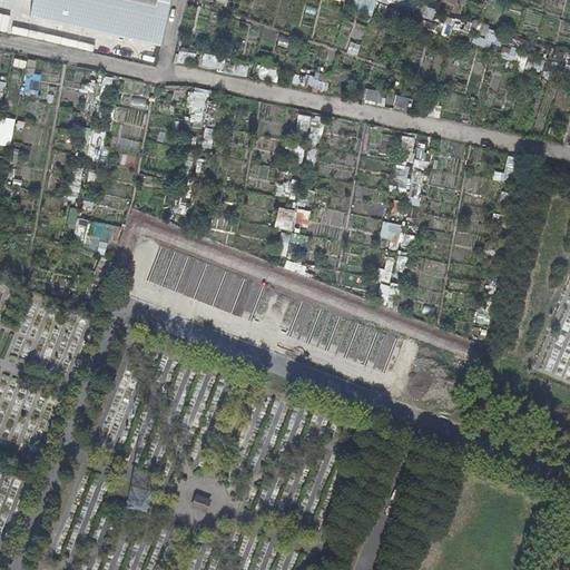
[(163,45),(172,0),(33,0),(31,13),(163,45)]
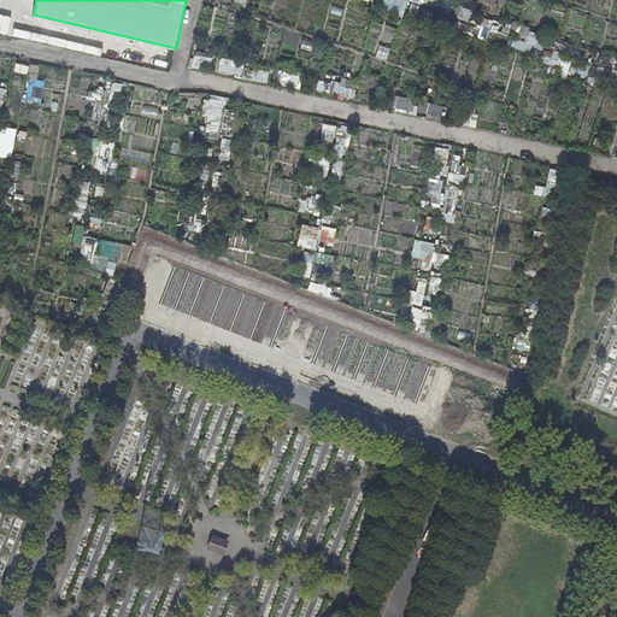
[(506,42),(505,47),(534,52),(538,28),(500,23),(500,27),(483,24),(482,39),(506,42)]
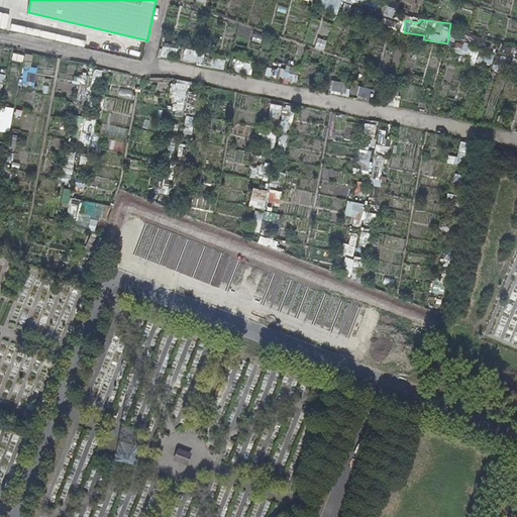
[(311,43),(315,34),(307,31),(303,40),(311,43)]
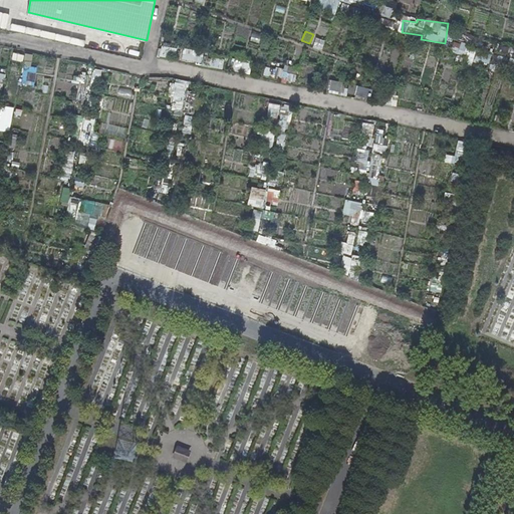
[(488,65),(490,53),(466,48),(467,44),(453,41),(451,52),(466,55),(464,64),(472,65),(472,62),(488,65)]
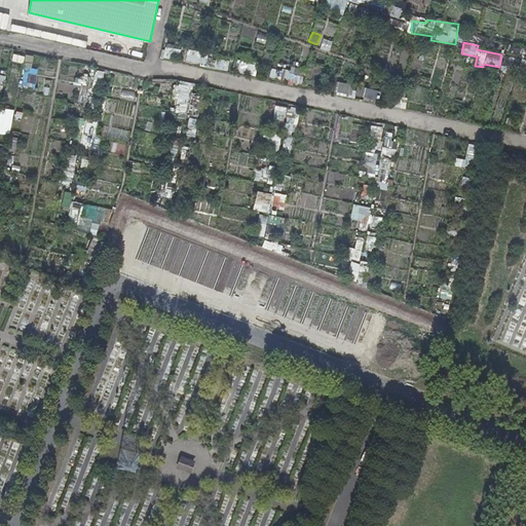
[(178,60),(180,49),(163,46),(161,57),(178,60)]
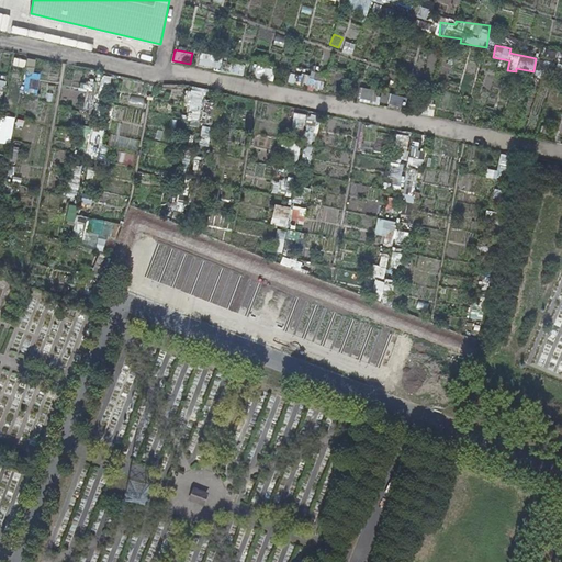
[(200,54),(198,65),(216,68),(217,57),(200,54)]
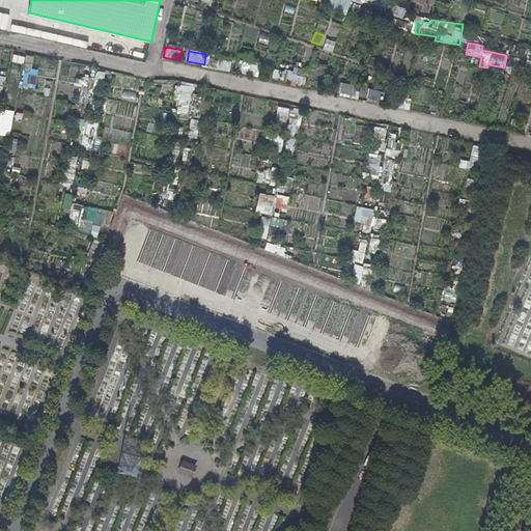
[(35,88),(36,68),(23,67),(22,87),(35,88)]
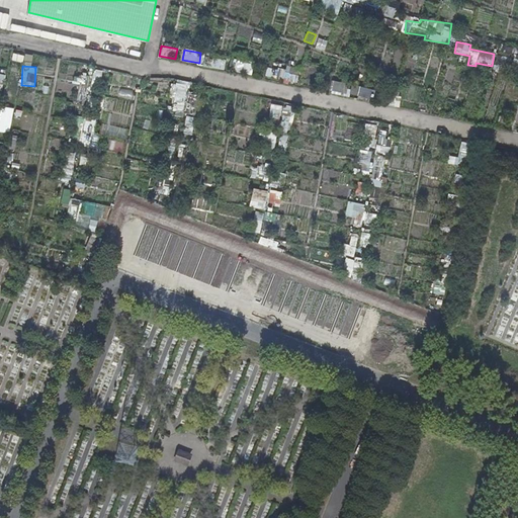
[(296,80),(296,69),(280,68),(279,80),(296,80)]
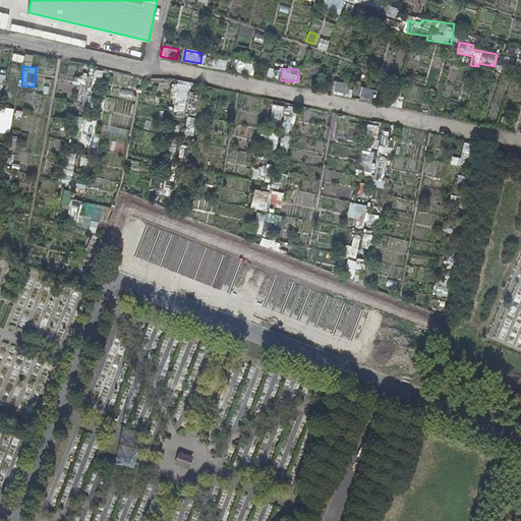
[(170,98),(175,99),(173,117),(183,118),(184,107),(195,108),(196,96),(189,96),(190,83),(172,81),(170,98)]
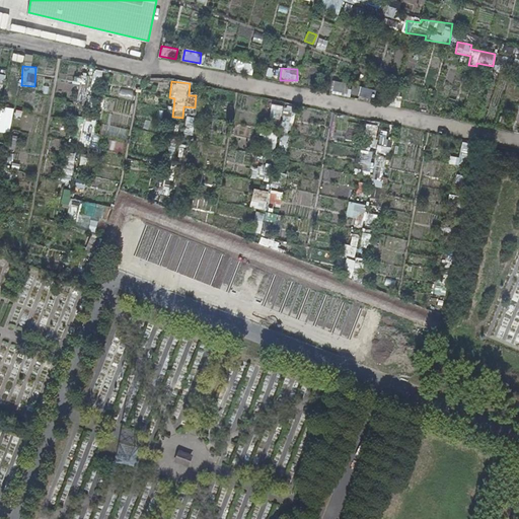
[(329,92),(345,95),(347,83),(331,81),(329,92)]
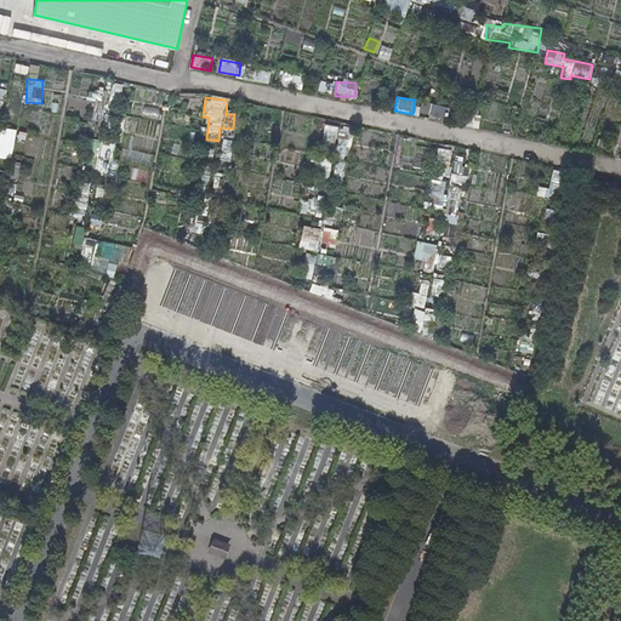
[(445,118),(446,107),(420,103),(419,114),(445,118)]
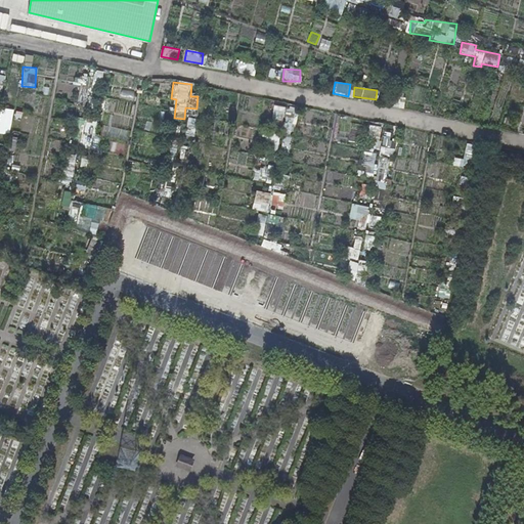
[(272,105),(272,115),(284,116),(284,106),(272,105)]
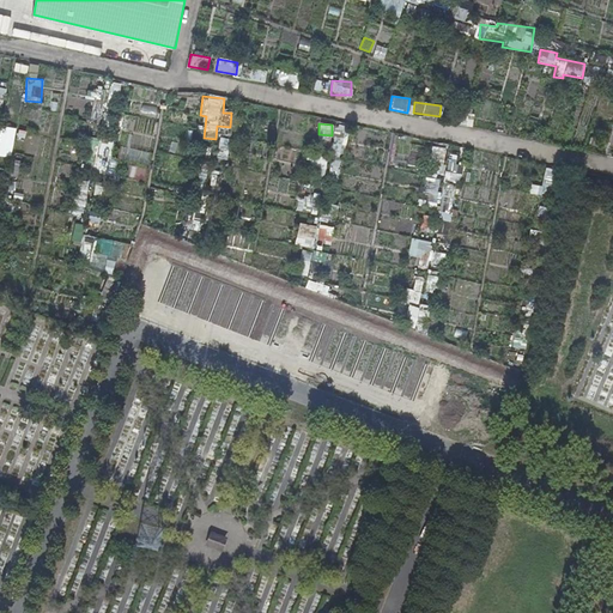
[(228,159),(229,138),(218,138),(217,159),(228,159)]
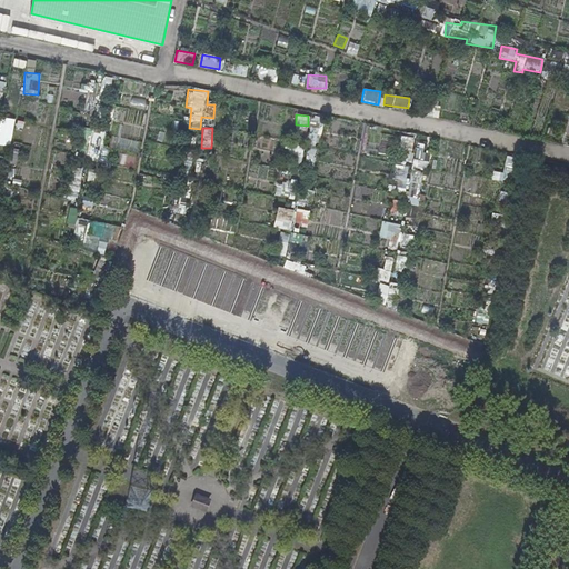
[(416,152),(415,168),(427,168),(428,153),(416,152)]
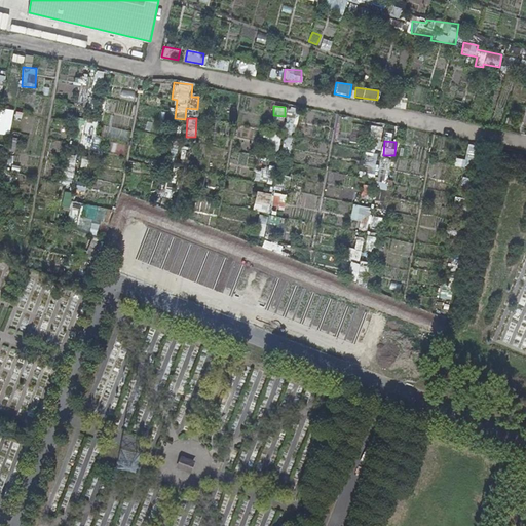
[(255,180),(265,181),(266,173),(255,172),(255,180)]
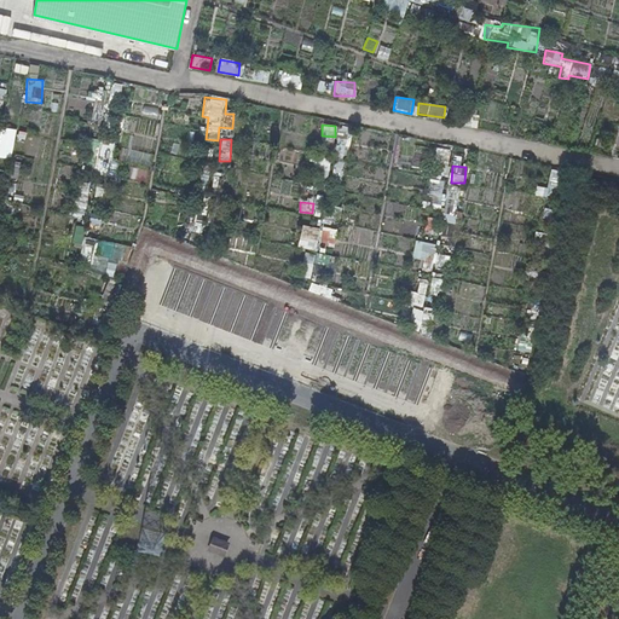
[(296,247),(314,250),(319,229),(301,225),(296,247)]
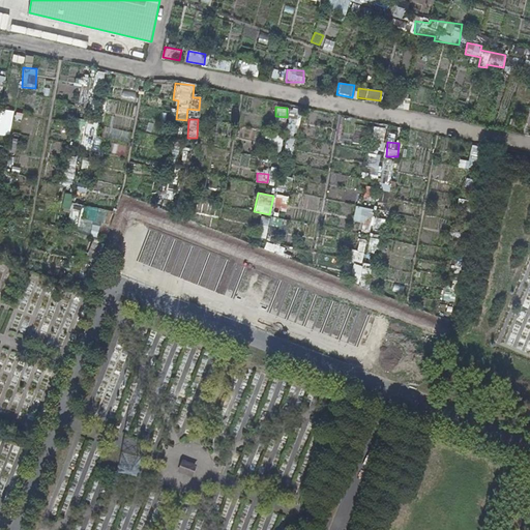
[(64,195),(62,207),(68,208),(70,196),(64,195)]
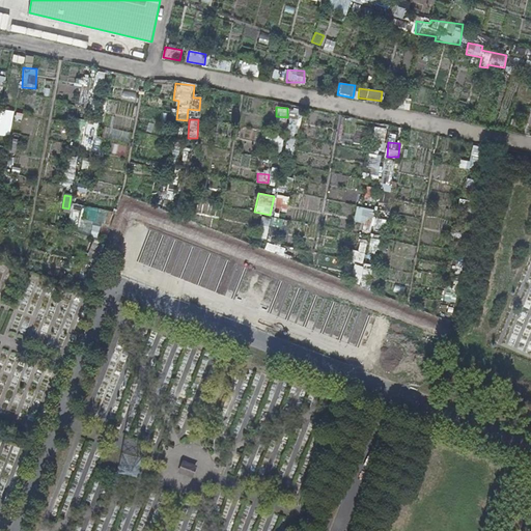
[(275,208),(286,208),(287,196),(276,195),(275,208)]
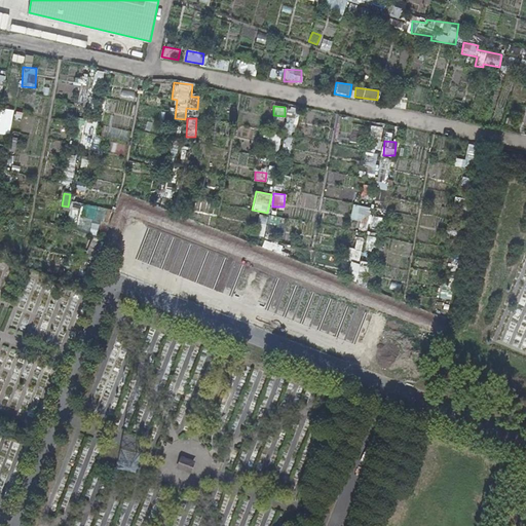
[(359,220),(359,230),(367,231),(369,207),(351,205),(350,220),(359,220)]
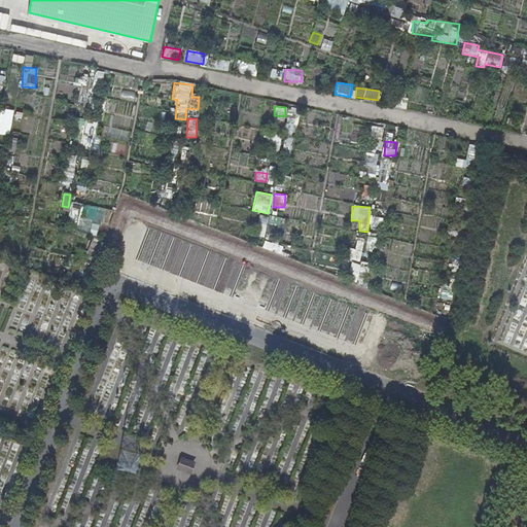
[(262,238),(269,217),(260,214),(253,235),(262,238)]
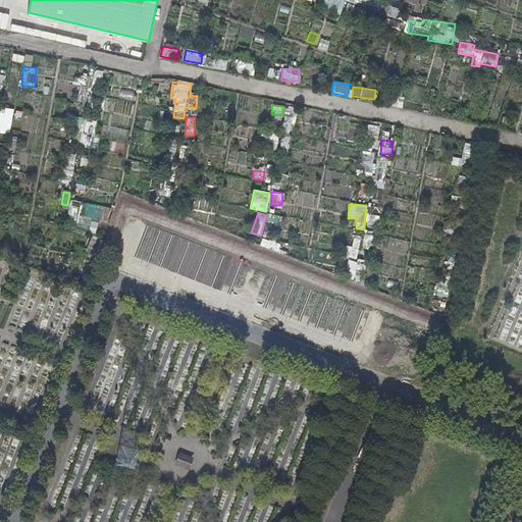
[(274,224),(281,226),(284,217),(277,215),(274,224)]
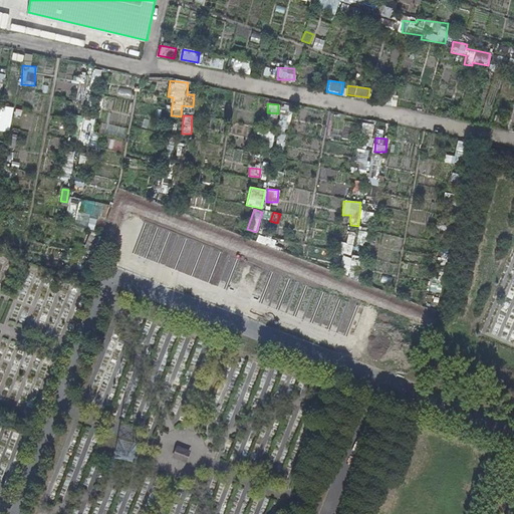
[(353,274),(356,259),(341,256),(339,272),(353,274)]
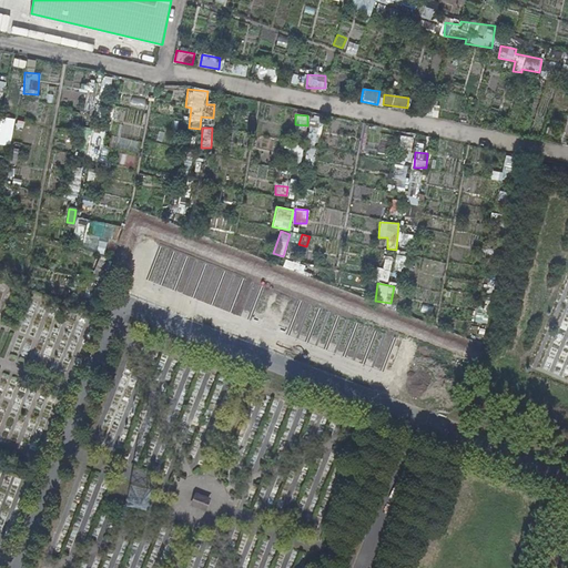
[(195,492),(191,498),(205,505),(209,498),(195,492)]
